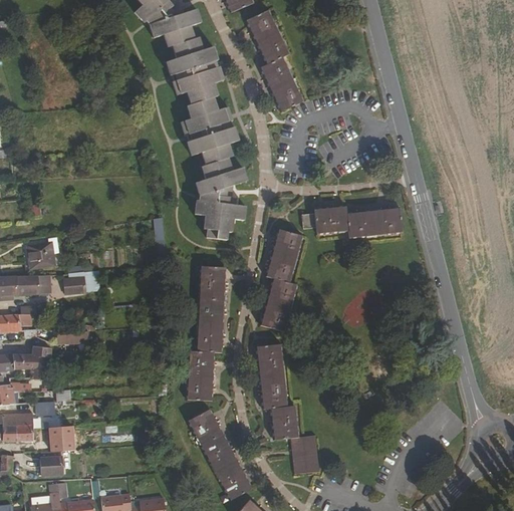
[(172,7),(176,3),(179,0),(138,0),(142,4),(135,11),(144,22),(147,20),(149,22),(154,37),(164,34),(168,47),(173,45),(177,58),(167,61),(171,75),(178,72),(180,78),(172,80),(177,94),(187,91),(191,104),(187,105),(191,117),(181,120),(186,135),(192,133),(194,140),(188,142),(192,156),(202,152),(206,166),(202,167),(206,179),(196,182),(200,195),(199,199),(197,199),(195,214),(205,215),(204,229),(216,230),(215,237),(228,239),(229,232),(233,232),(234,218),(245,219),(246,205),(236,205),(237,197),(233,197),(227,196),(228,187),(234,185),(248,180),(243,167),(234,170),(230,157),(234,156),(229,143),(239,140),(235,125),(233,126),(232,119),(234,119),(229,105),(218,108),(215,96),(219,95),(214,82),(225,79),(221,65),(218,66),(216,60),(219,59),(215,46),(204,49),(200,36),(196,38),(192,25),(202,21),(198,9),(184,13),(179,15),(172,7)]
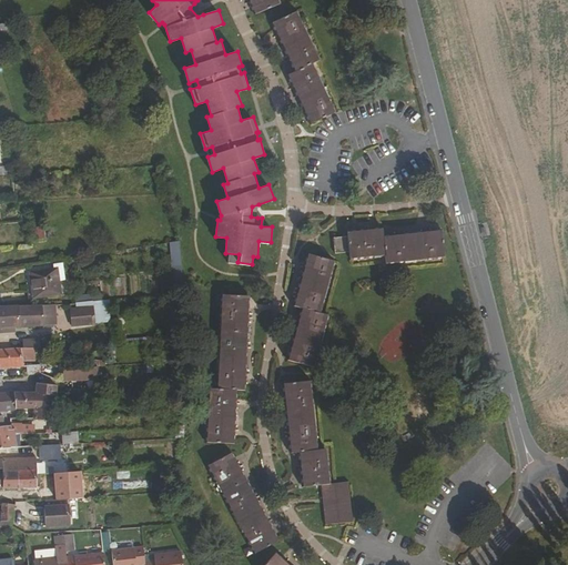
[(281,2),(280,0),(250,0),(255,12),(281,2)]
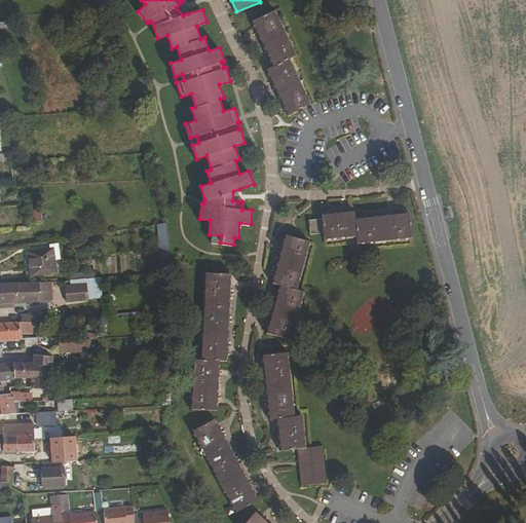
[(188,13),(180,3),(176,7),(183,15),(188,13)]
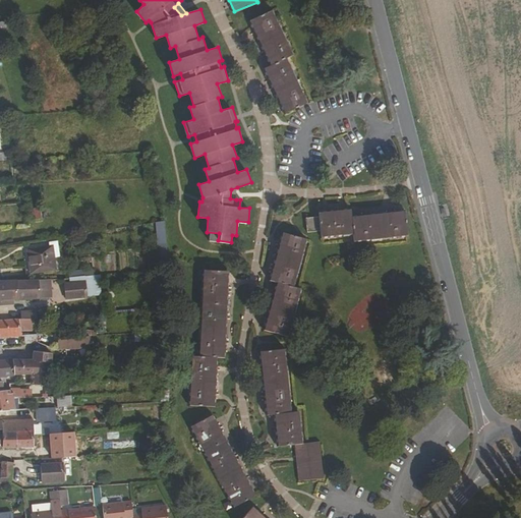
[(294,54),(273,9),(250,20),(271,65),(265,68),(285,112),(308,102),(287,57),(294,54)]
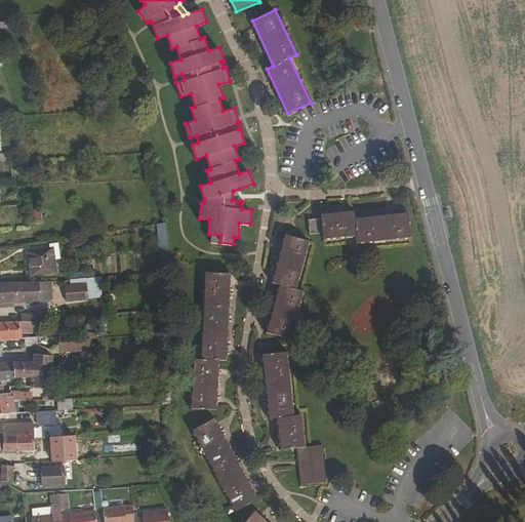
[(88,109),(99,108),(98,101),(88,102),(88,109)]
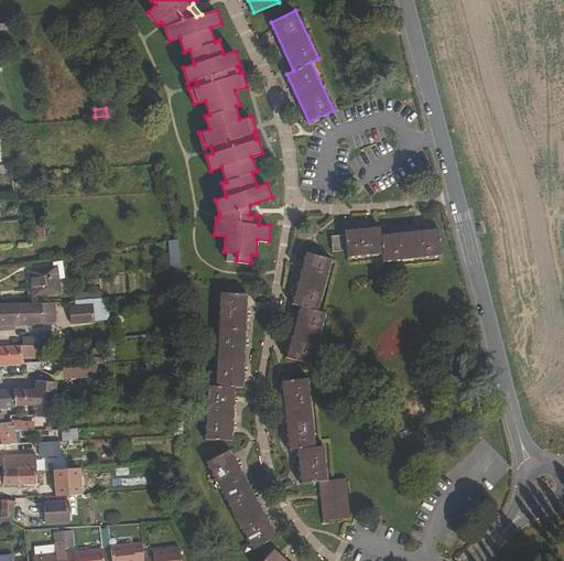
[(383,261),(442,255),(438,227),(380,233),(380,226),(346,229),(346,234),(332,235),(334,250),(348,249),(349,256),(383,252),(383,261)]
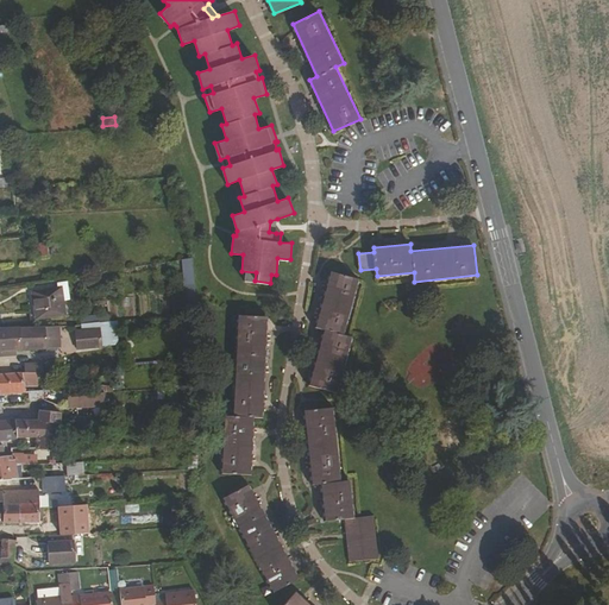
[(359,279),(331,272),(316,327),(325,329),(309,384),(338,391),(353,336),(344,334),(359,279)]
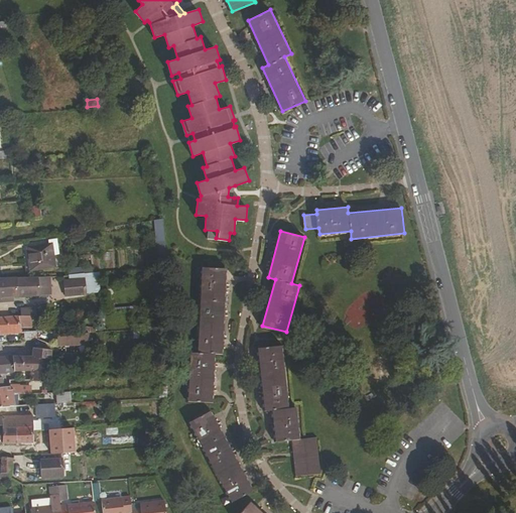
[(31,270),(56,266),(52,243),(28,247),(31,270)]
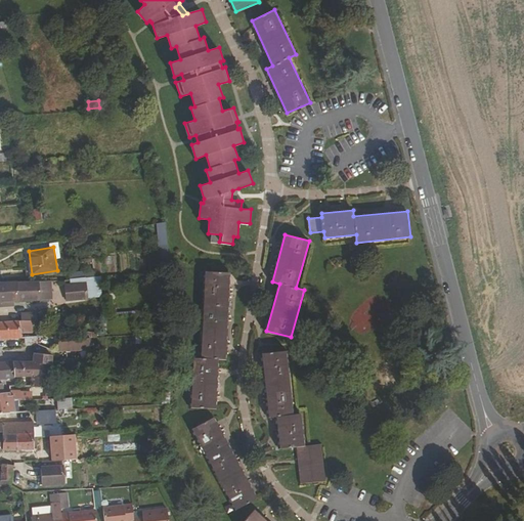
[(191,406),(216,407),(219,358),(226,358),(230,272),(205,271),(201,357),(193,357),(191,406)]
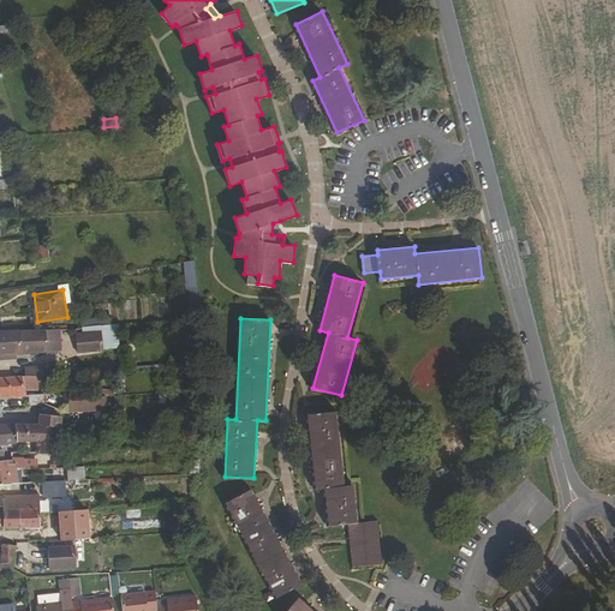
[(117,346),(117,321),(72,322),(72,346),(117,346)]
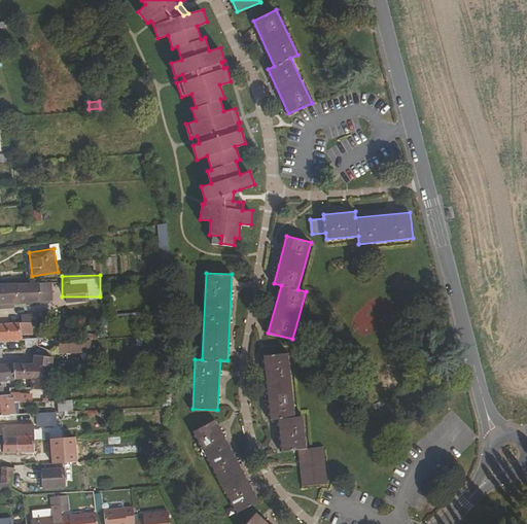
[(0,283),(0,302),(54,300),(53,281),(10,282),(0,283)]
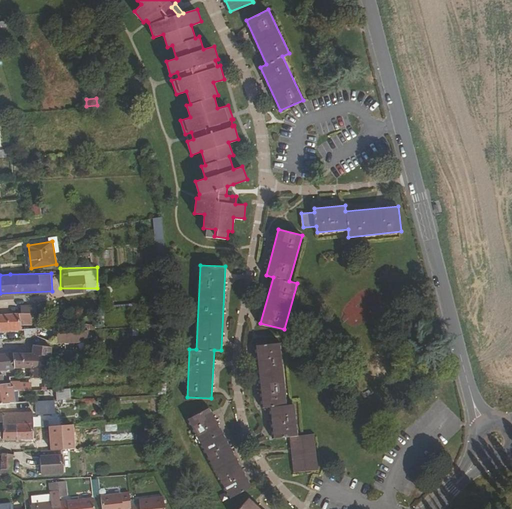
[(0,329),(0,330),(20,329),(19,318),(33,318),(32,311),(0,313),(0,329)]
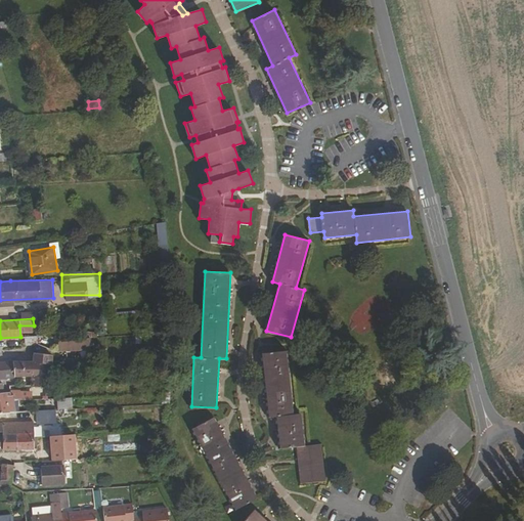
[(27,345),(39,344),(39,335),(26,336),(27,345)]
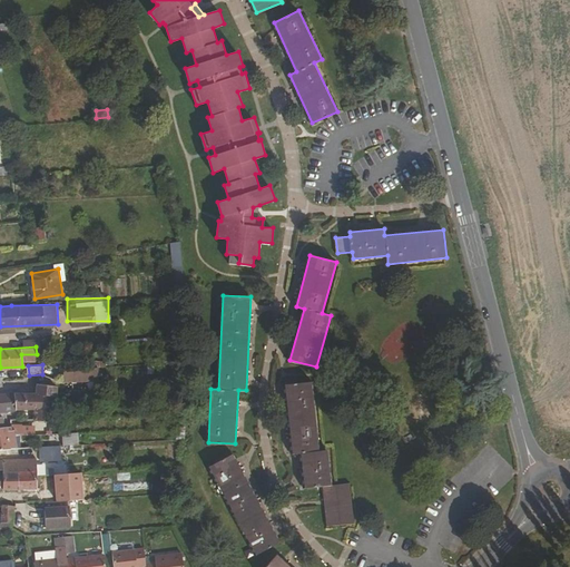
[(99,379),(98,367),(67,369),(68,381),(72,381),(99,379)]
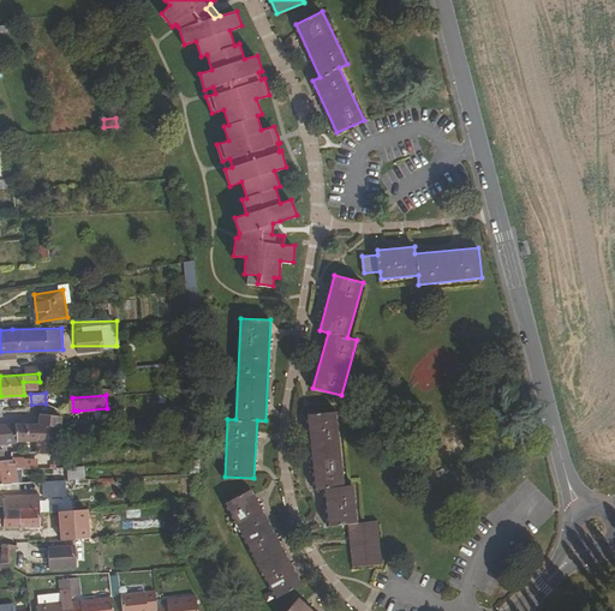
[(338,411),(308,414),(315,489),(324,487),(329,525),(348,522),(353,565),(383,562),(378,520),(358,521),(353,484),(345,485),(338,411)]
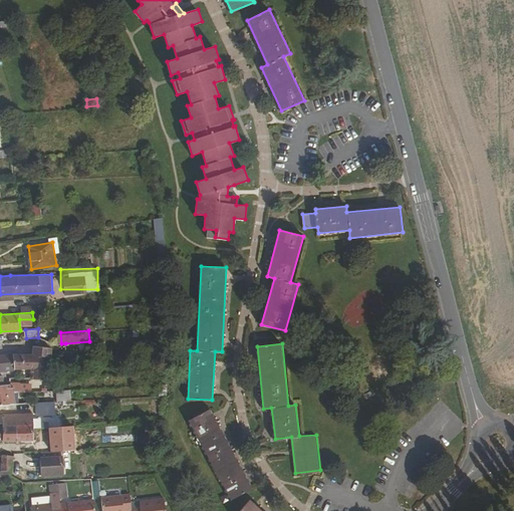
[(34,345),(33,354),(51,354),(51,353),(51,347),(34,345)]
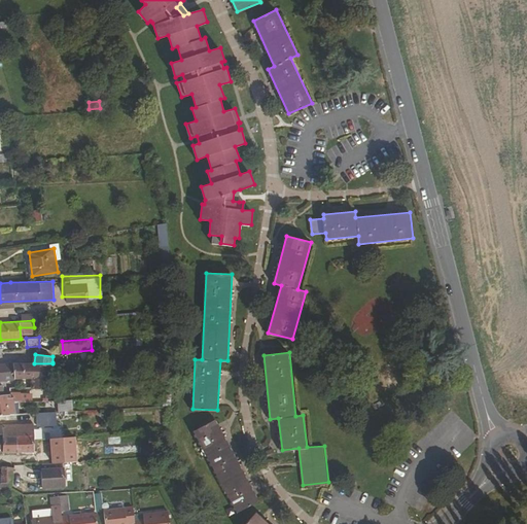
[(0,364),(0,380),(15,378),(13,363),(13,362),(0,364)]
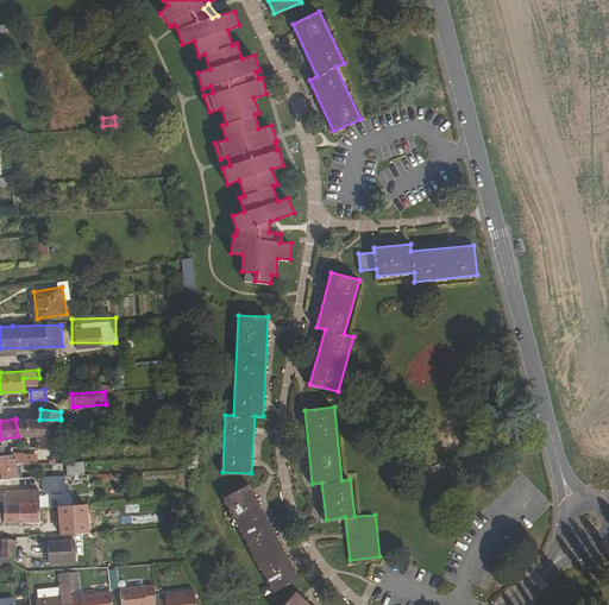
[(16,420),(18,436),(38,436),(39,420),(16,420)]
